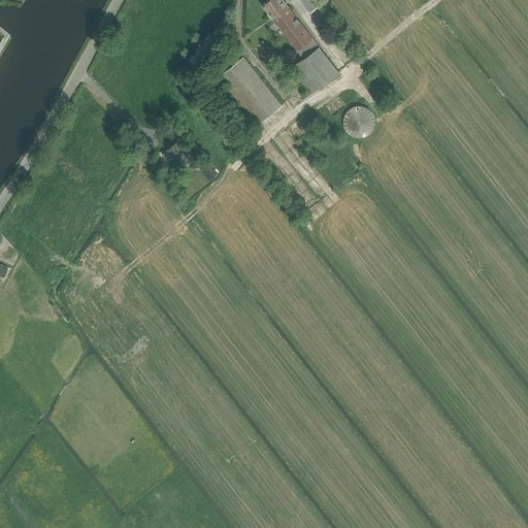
[(311,94),(339,72),(284,0),(267,0),(262,4),(303,58),(291,68),(311,94)]
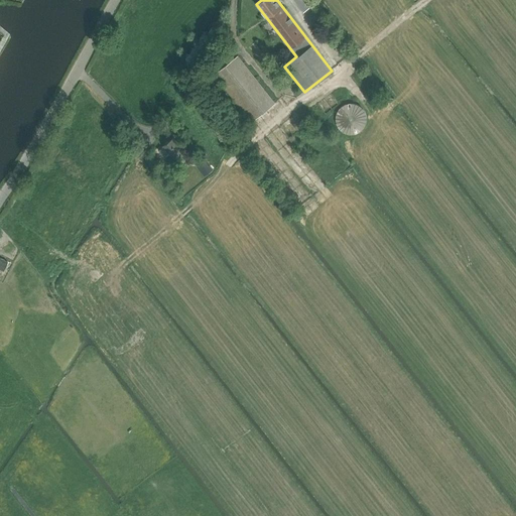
[(294,0),(303,11),(312,5),(307,0),(294,0)]
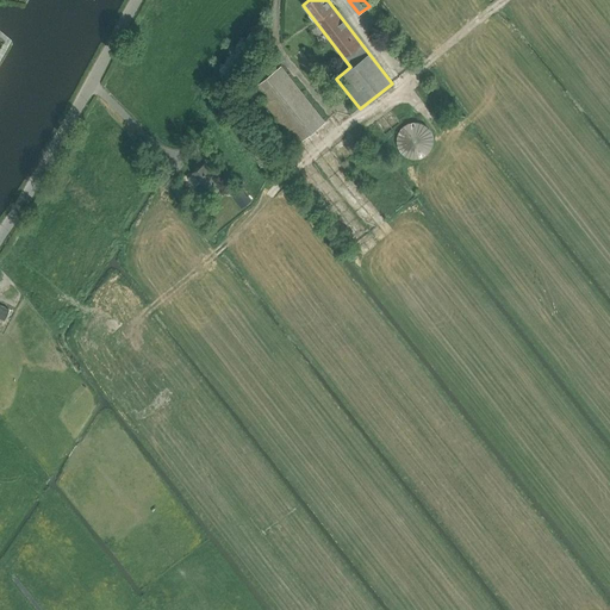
[(298,144),(325,123),(281,66),(246,94),(254,105),(261,99),(298,144)]
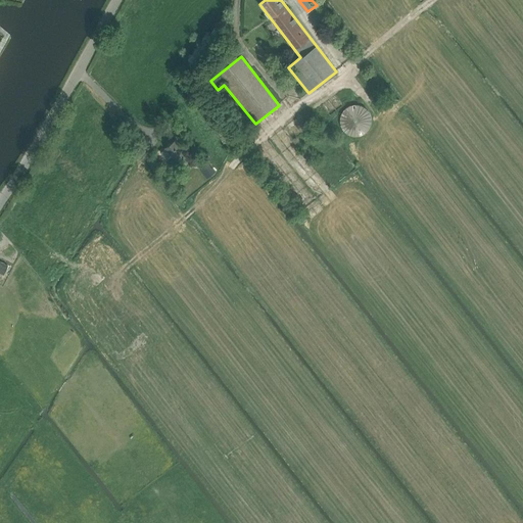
[(367,132),(368,131),(369,129),(370,128),(371,126),(372,124),(372,122),(372,120),(372,117),(372,115),(371,113),(370,111),(368,109),(367,108),(365,106),(364,106),(362,105),(360,104),(359,104),(357,104),(354,104),(352,104),(350,105),(348,106),(347,107),(345,108),(343,110),(342,112),(341,114),(341,116),(340,119),(340,121),(340,122),(341,124),(341,126),(342,127),(343,129),(344,130),(345,132),(347,133),(349,134),(351,135),(353,136),(355,136),(358,136),(360,135),(362,135),(364,134),(366,133),(367,132)]
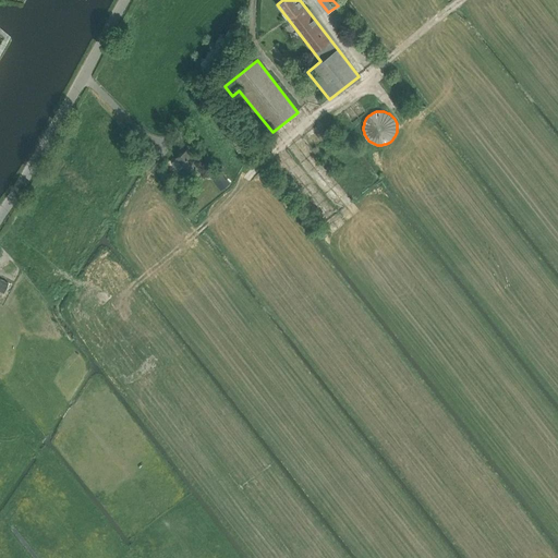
[(201,161),(189,147),(189,146),(177,156),(178,158),(172,161),(179,169),(183,166),(189,171),(201,161)]
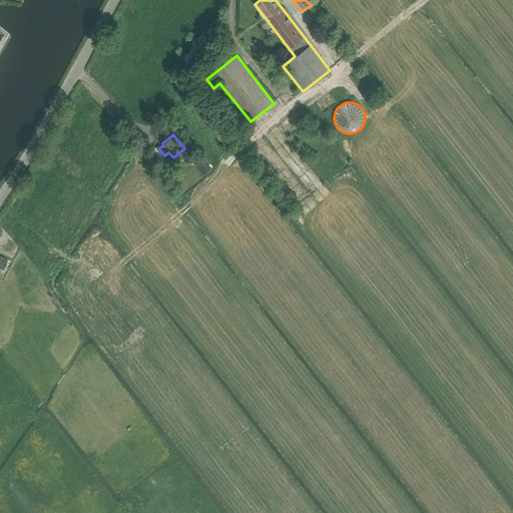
[(203,174),(211,168),(203,158),(195,165),(203,174)]
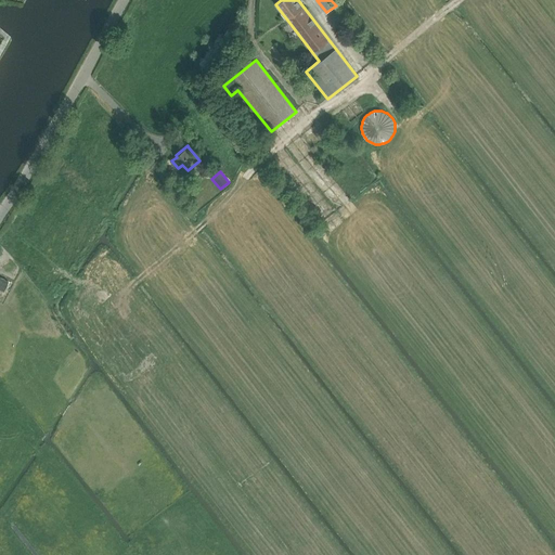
All buildings are outlined.
